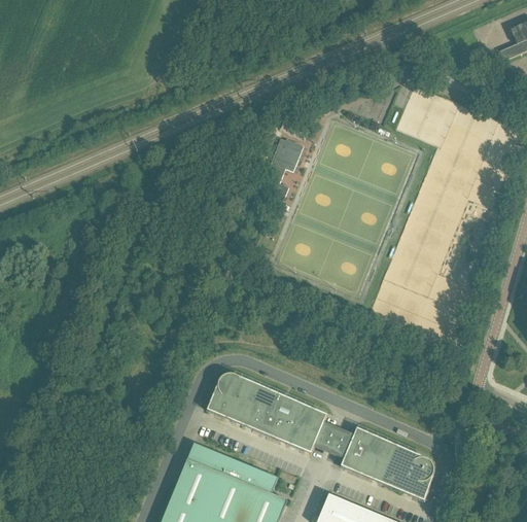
[(526,19),(511,27),(517,41),(500,48),(504,58),(526,47),(526,19)]
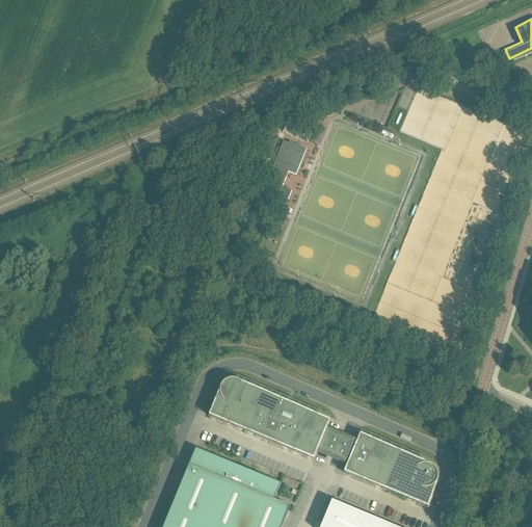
[(477,25),(458,33),(466,51),(484,43),(477,25)]
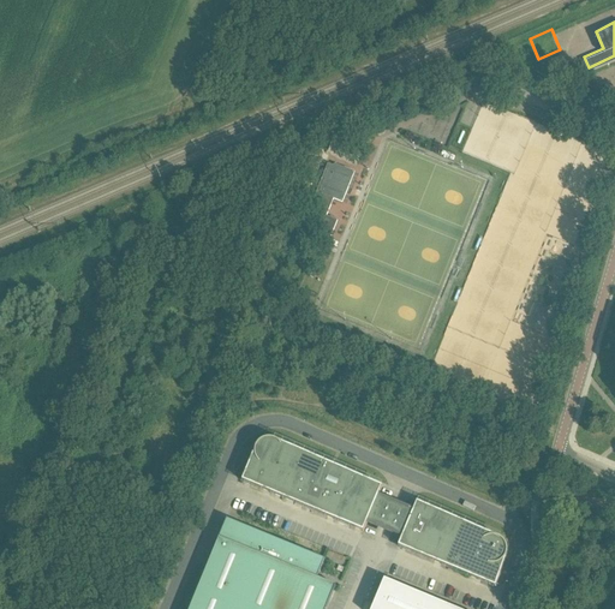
[(328,238),(338,215),(327,210),(334,193),(342,197),(354,166),(334,159),(334,160),(328,157),(300,227),(328,238)]
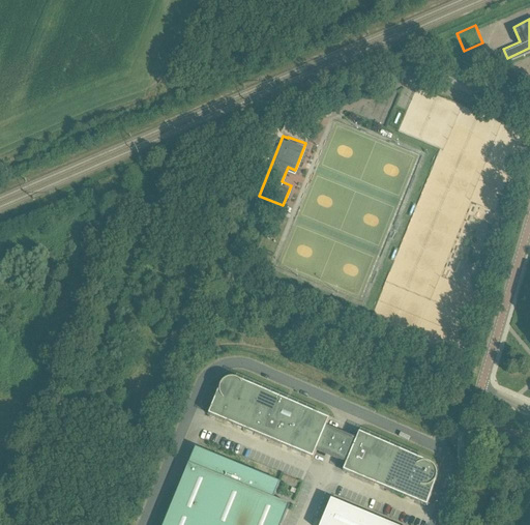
[(253,145),(249,155),(261,159),(264,150),(253,145)]
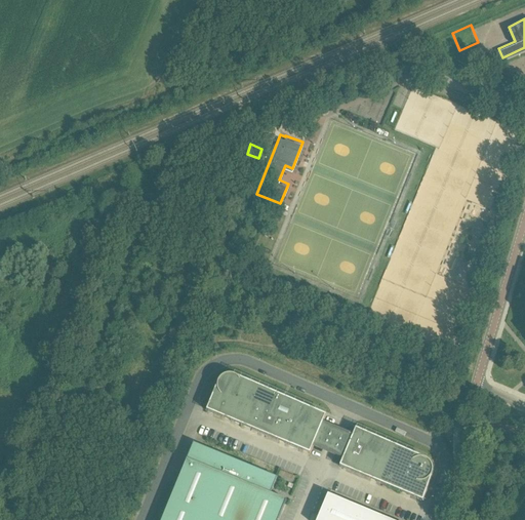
[(266,204),(253,199),(251,205),(264,210),(266,204)]
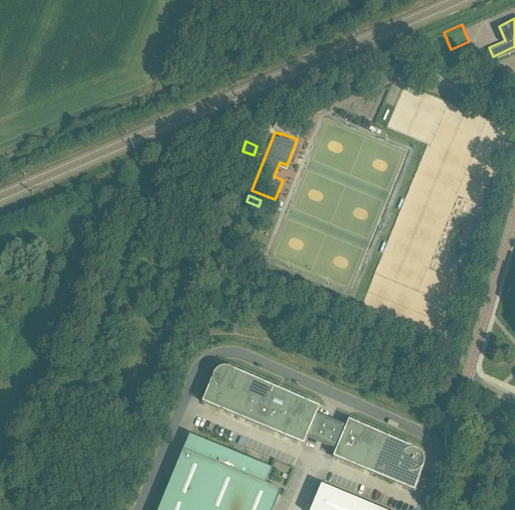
[(215,369),(214,371),(203,398),(238,413),(254,375),(230,364),(228,363),(226,363),(224,363),(222,363),(220,364),(219,365),(217,366),(216,368),(215,369)]
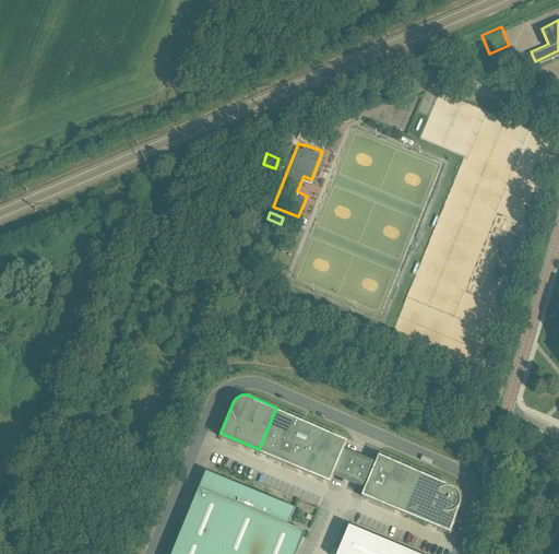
[(277,457),(295,415),(276,408),(259,449),(277,457)]
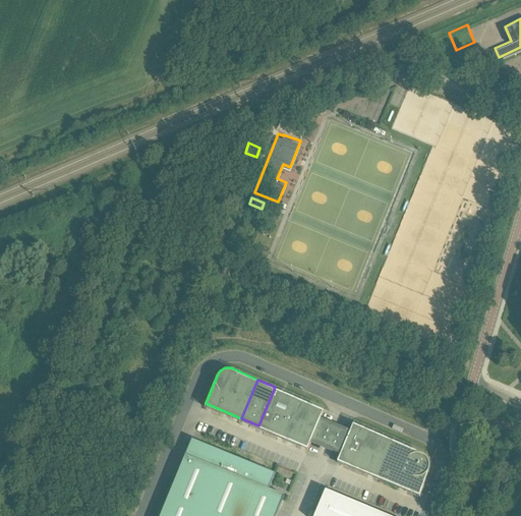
[(285,437),(302,399),(275,387),(258,425),(285,437)]
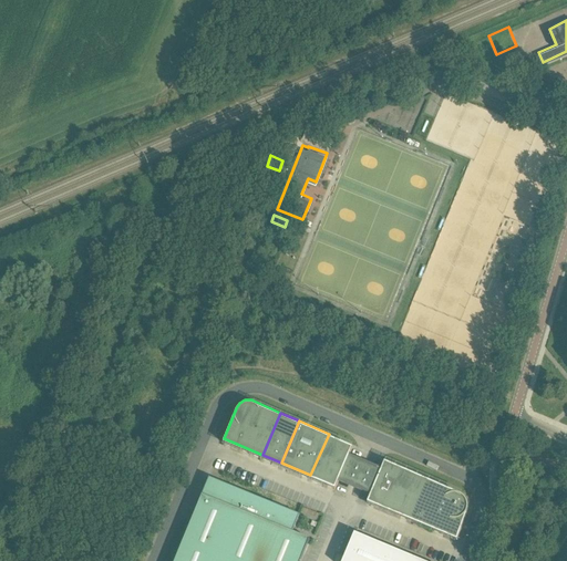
[(349,452),(352,444),(329,434),(310,475),(334,485),(338,477),(349,452)]
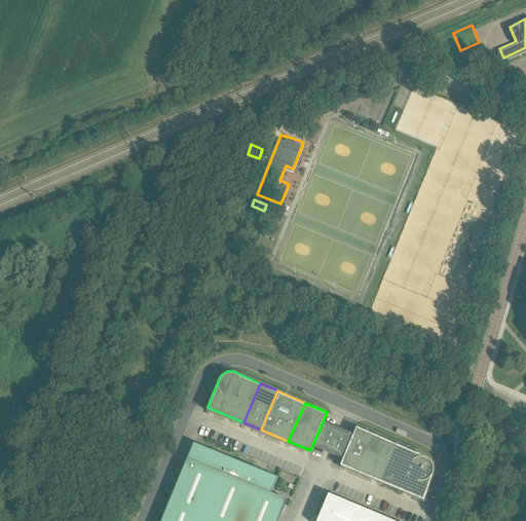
[(354,433),(324,419),(313,443),(344,456),(341,462),(382,480),(398,443),(358,425),(354,433)]
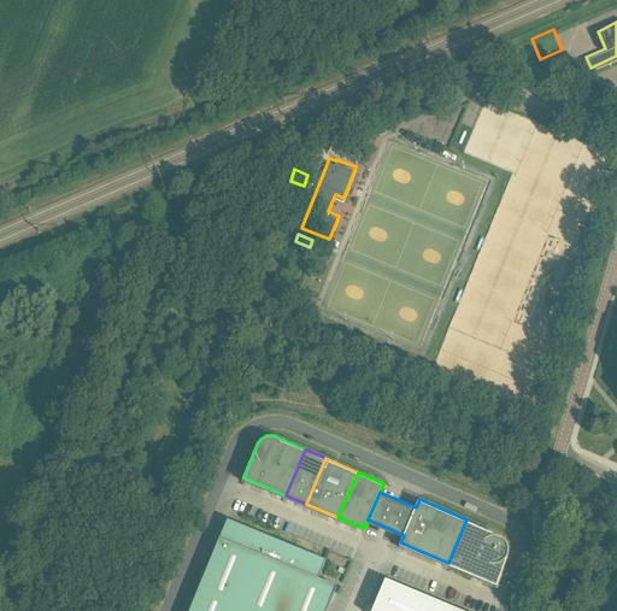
[(325,556),(228,516),(188,610),(324,610),(336,582),(318,575),(325,556)]
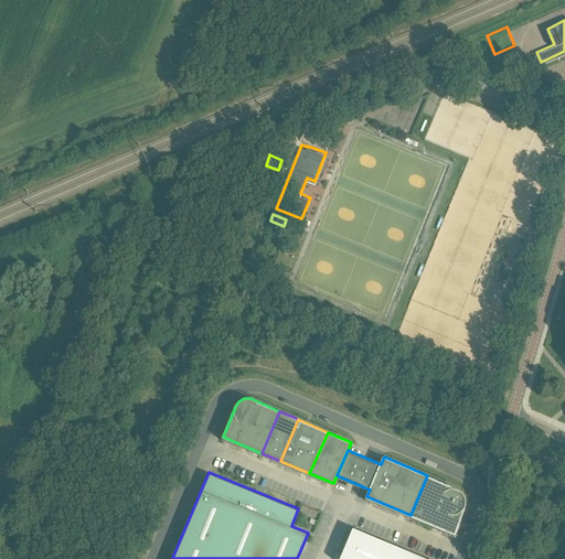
[(448,484),(427,475),(411,515),(430,524),(448,484)]
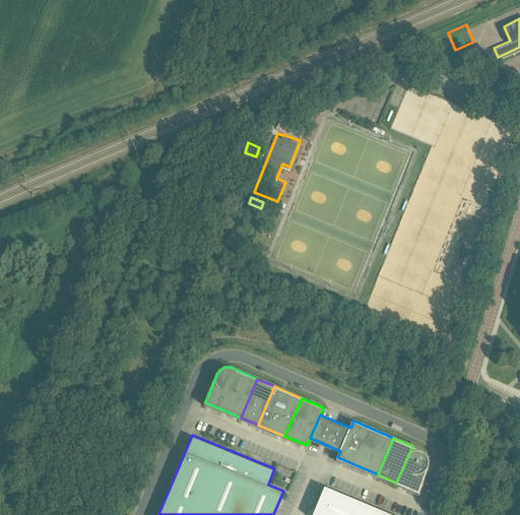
[(421,450),(412,446),(396,483),(418,492),(429,465),(430,463),(430,461),(429,459),(429,457),(428,455),(427,454),(425,452),(424,451),(421,450)]
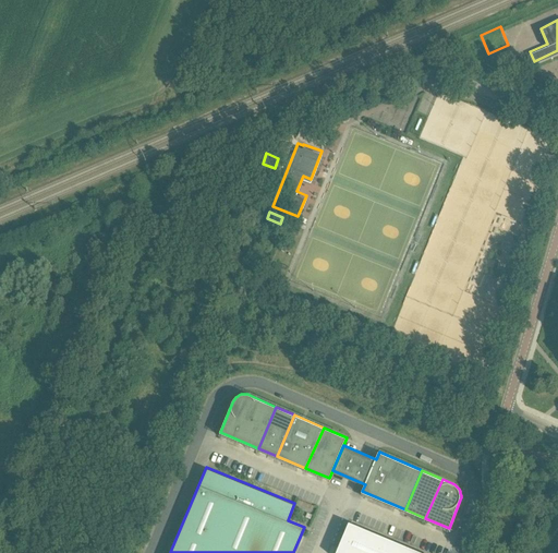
[(422,552),(349,521),(335,552),(422,552)]
